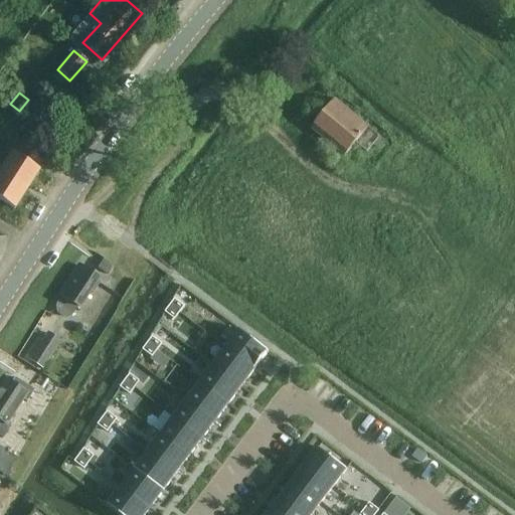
[(379,150),(386,142),(369,129),(369,128),(336,100),(312,129),(346,157),(357,144),(368,153),(374,146),(379,150)]
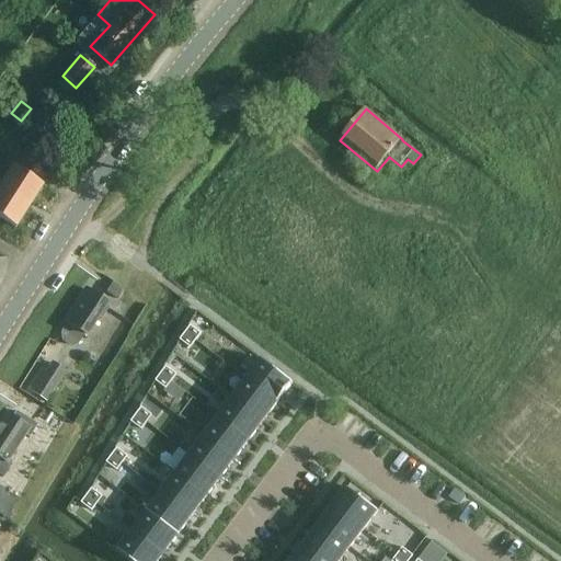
[(38,141),(29,158),(50,171),(60,155),(38,141)]
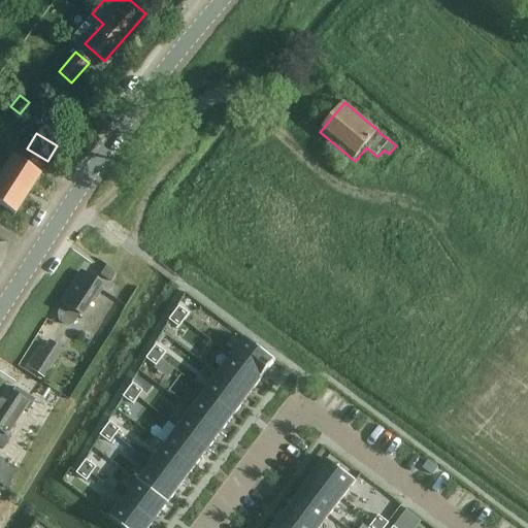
[(9,157),(0,171),(0,205),(14,216),(39,175),(9,157)]
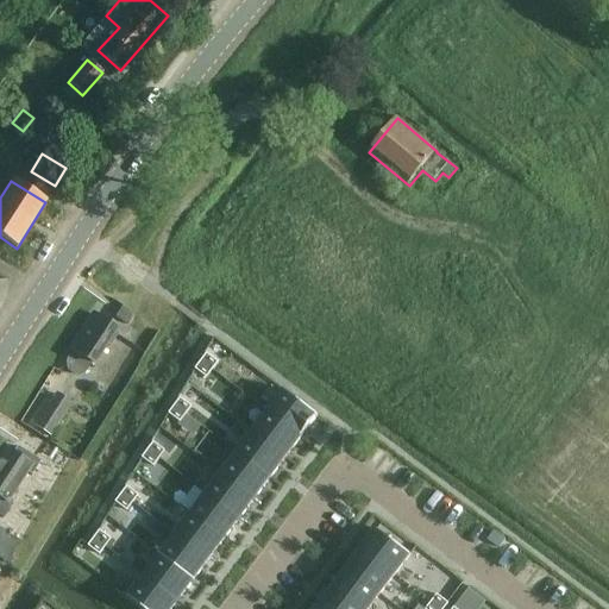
[(127,326),(133,316),(121,308),(114,318),(127,326)]
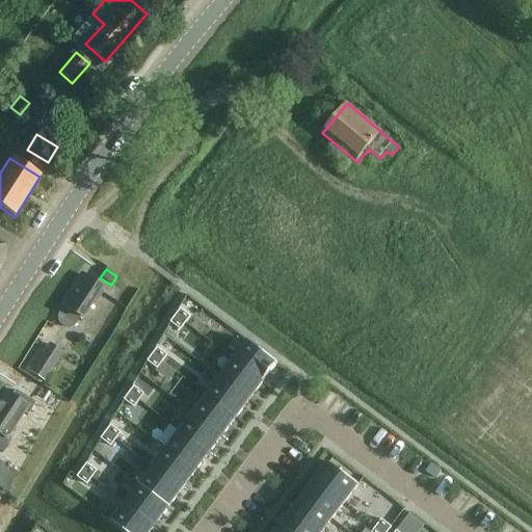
[(82,319),(102,289),(80,274),(59,304),(62,307),(60,312),(58,317),(59,322),(65,327),(72,325),(76,322),(79,317),(82,319)]
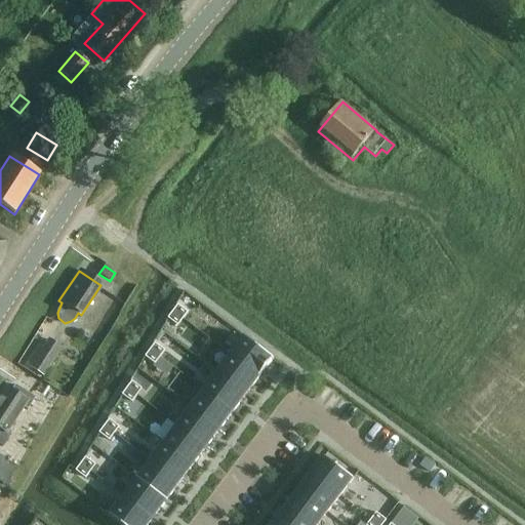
[(177,305),(172,312),(183,319),(188,312),(177,305)]
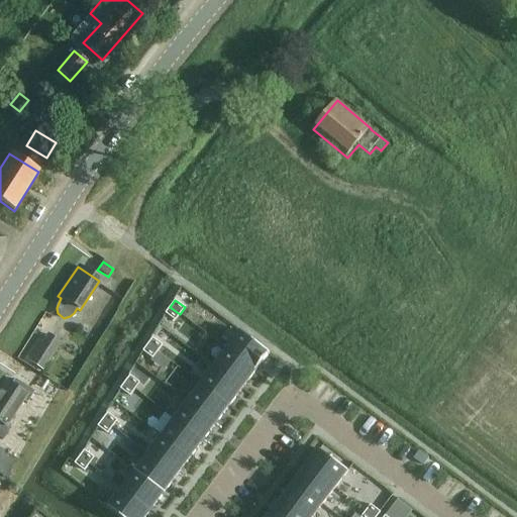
[(170,307),(166,313),(176,320),(180,314),(170,307)]
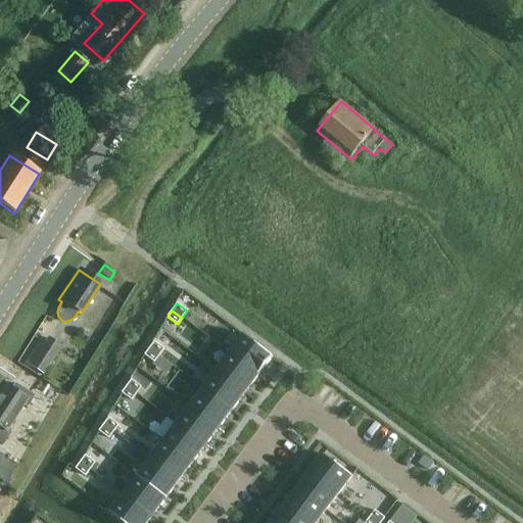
[(242,335),(229,353),(259,376),(273,359),(242,335)]
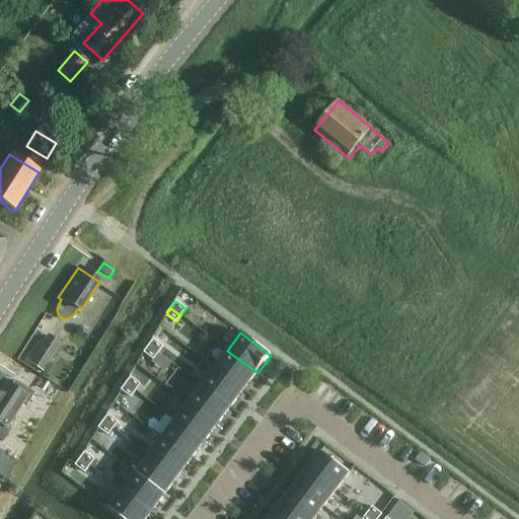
[(43,371),(60,345),(47,336),(29,362),(43,371)]
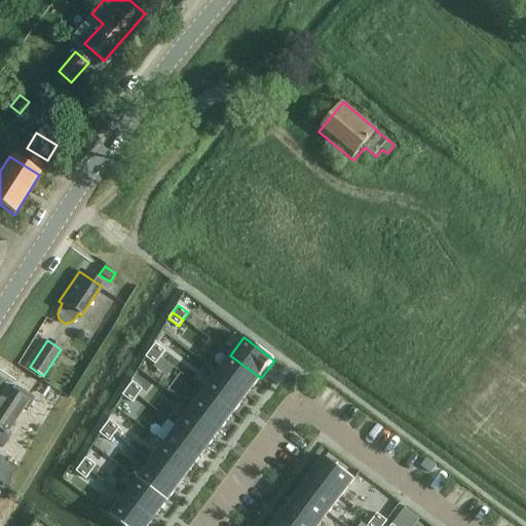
[(155,344),(150,350),(160,358),(165,351),(155,344)]
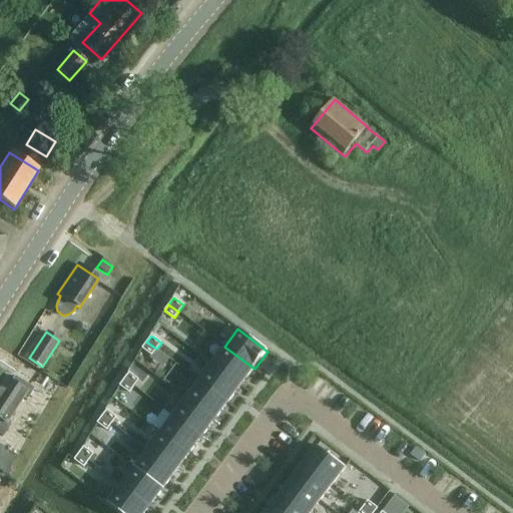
[(146,342),(141,349),(151,356),(156,349),(146,342)]
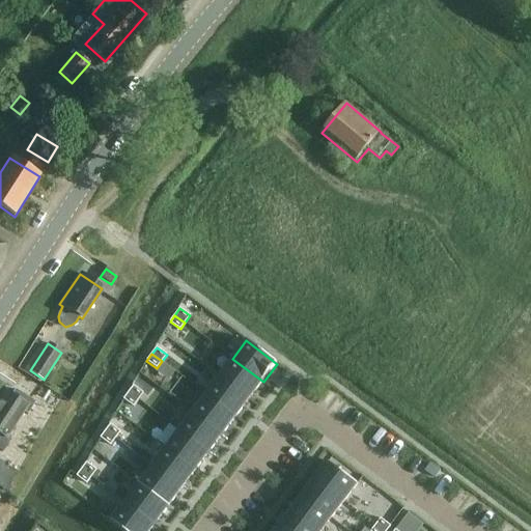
[(232,359),(219,376),(250,400),(263,382),(232,359)]
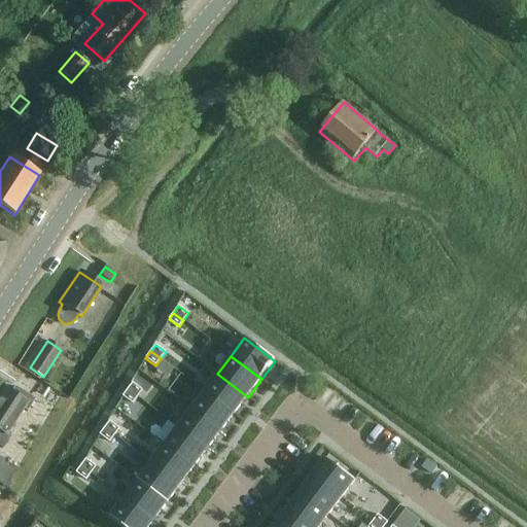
[(217,374),(204,391),(235,415),(248,397),(217,374)]
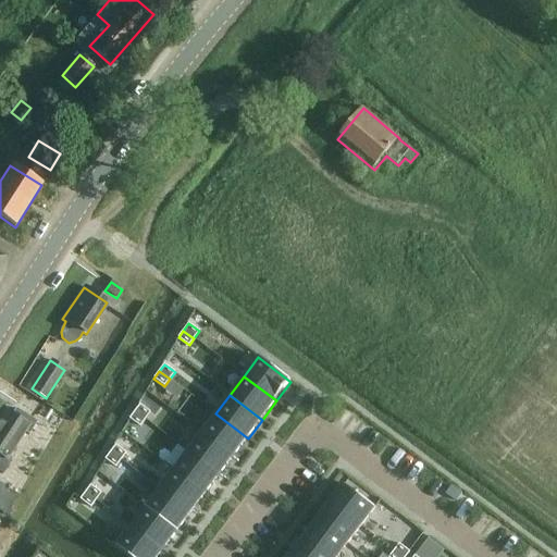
[(139,405),(135,411),(146,420),(150,412),(139,405)]
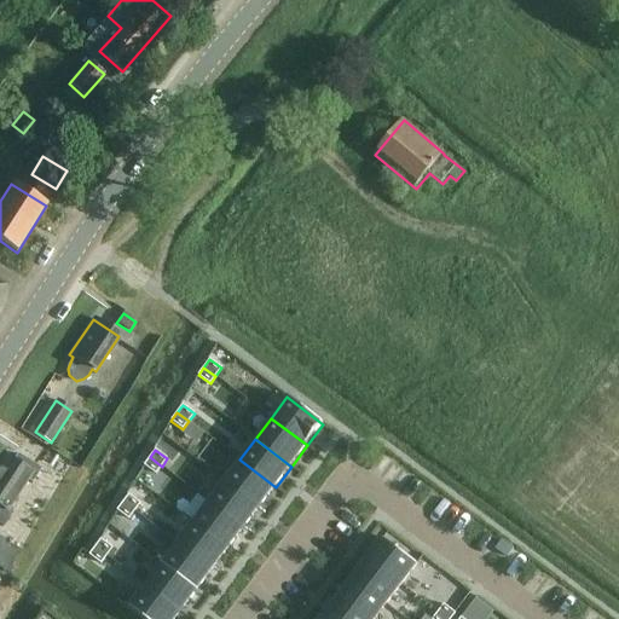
[(40,469),(17,455),(12,461),(5,457),(0,464),(0,524),(4,526),(12,513),(9,510),(28,481),(32,482),(40,469)]
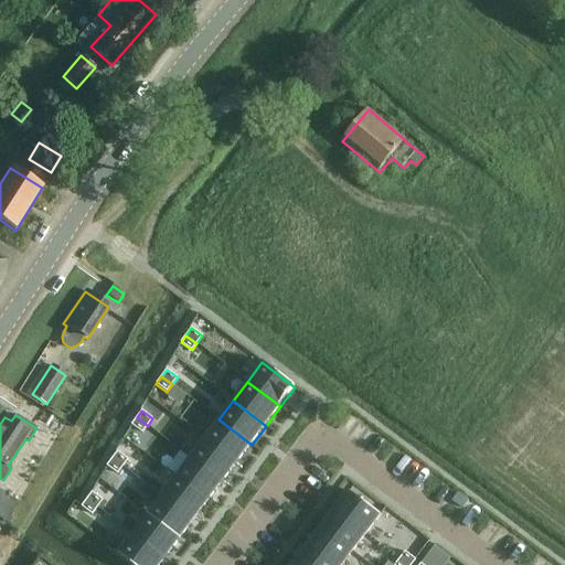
[(137,417),(131,425),(142,433),(148,426),(137,417)]
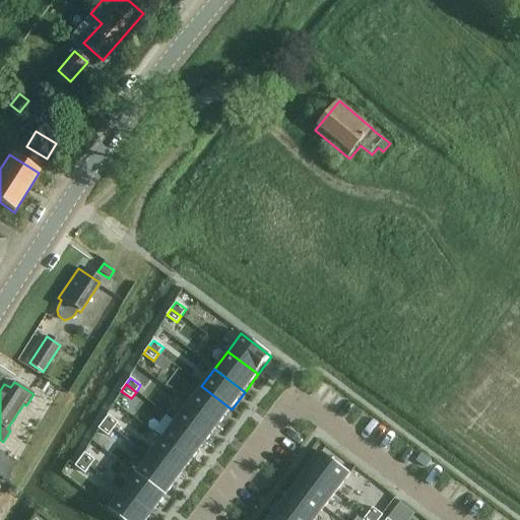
[(201,386),(188,404),(218,427),(232,409),(201,386)]
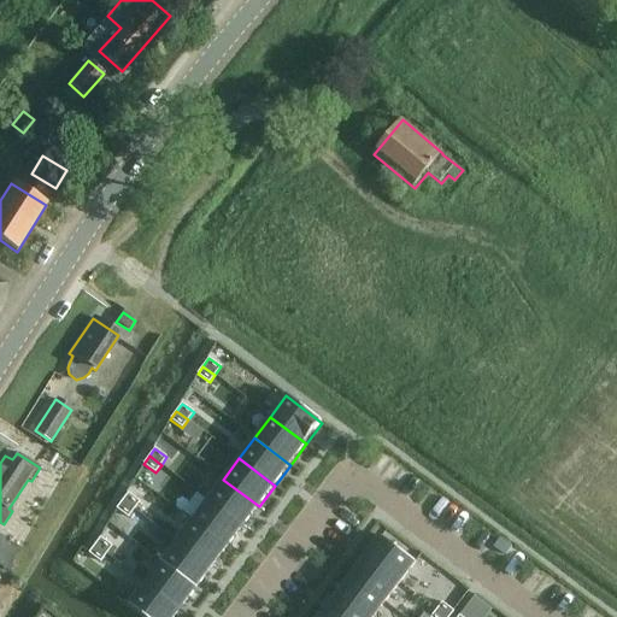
[(223,480),(207,500),(244,527),(259,506),(223,480)]
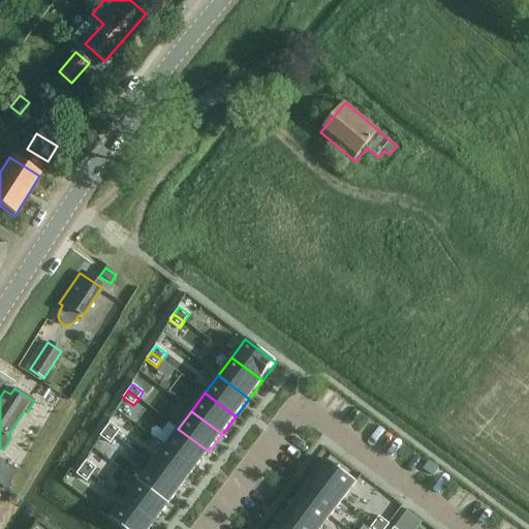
[(110,423),(104,430),(115,437),(120,430),(110,423)]
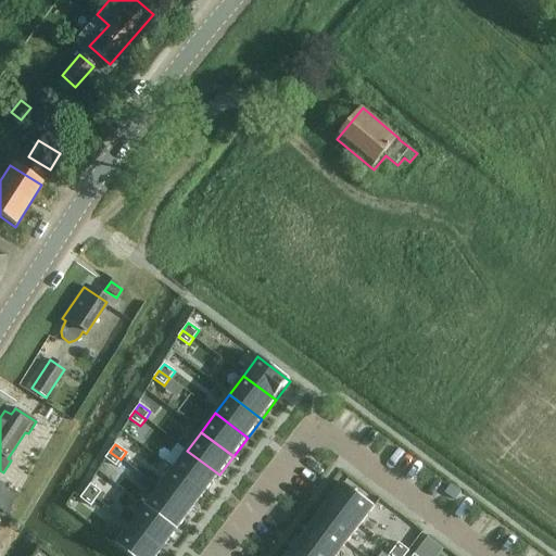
[(187,451),(173,469),(205,493),(219,475),(187,451)]
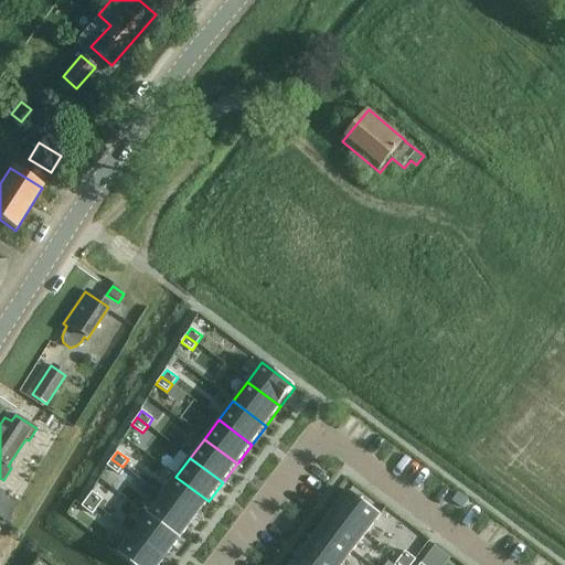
[(112,459),(107,466),(118,473),(123,467),(112,459)]
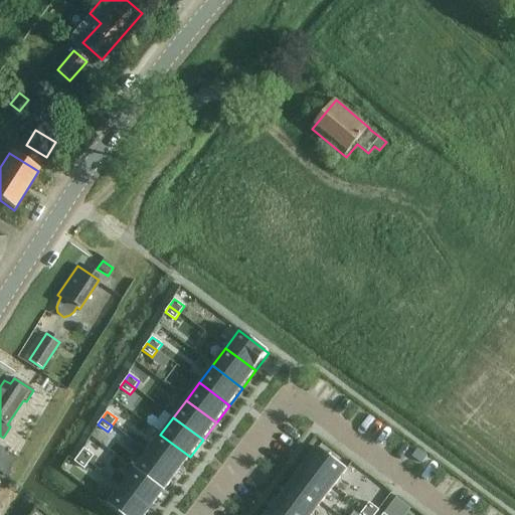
[(160,435),(147,452),(177,475),(190,457),(160,435)]
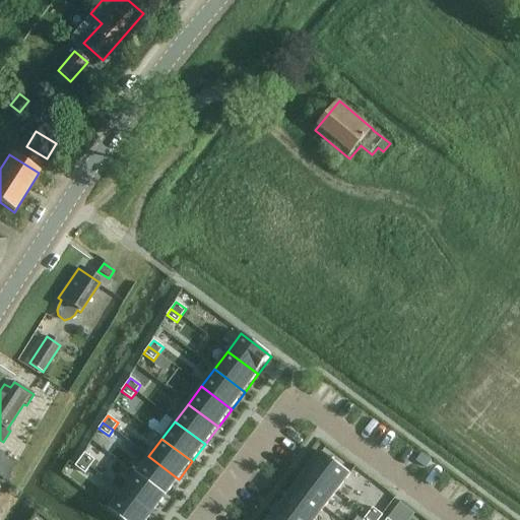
[(320,452),(308,469),(337,492),(350,475),(320,452)]
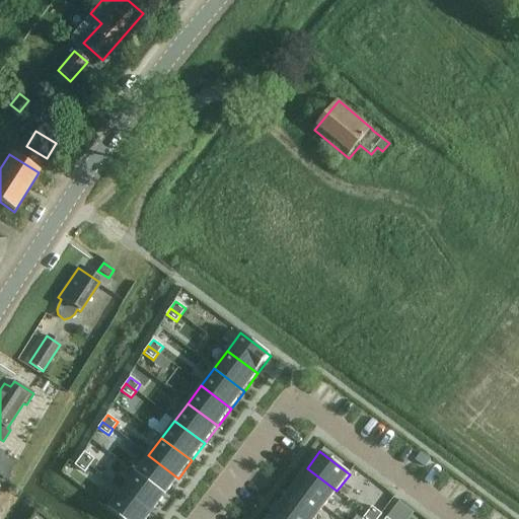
[(84,452),(79,459),(89,466),(94,459),(84,452)]
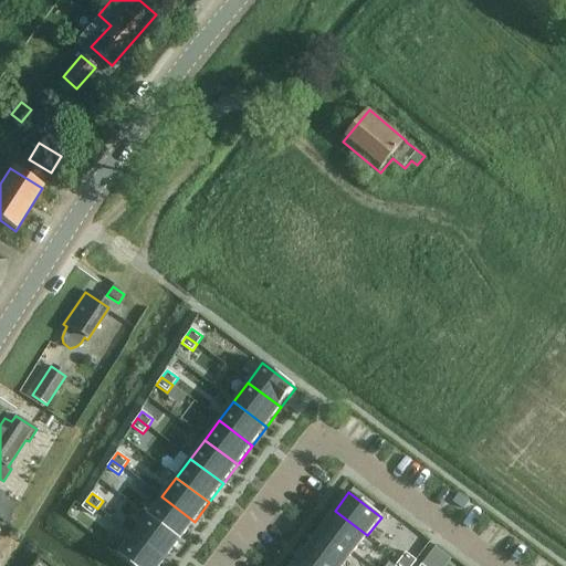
[(459,494),(452,503),(463,510),(469,502),(459,494)]
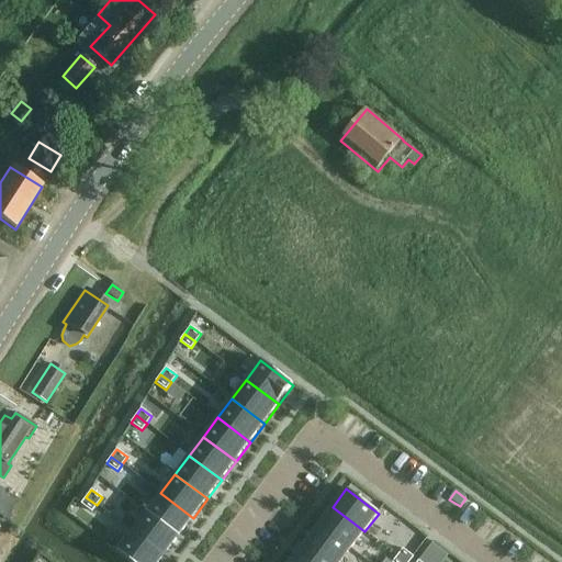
[(160,493),(146,512),(179,537),(193,518),(160,493)]
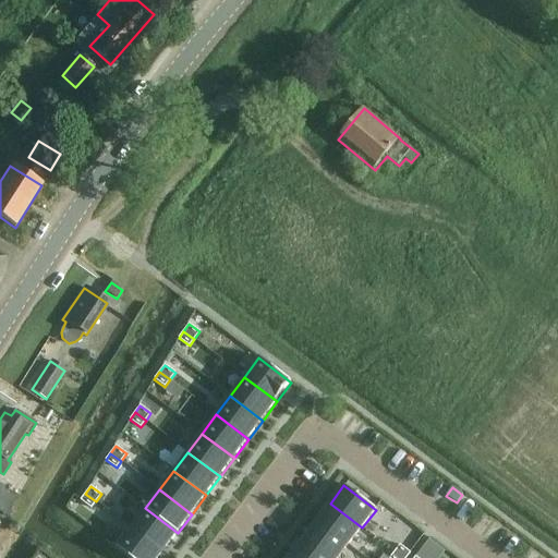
[(0,490),(0,517),(5,520),(17,502),(0,490)]
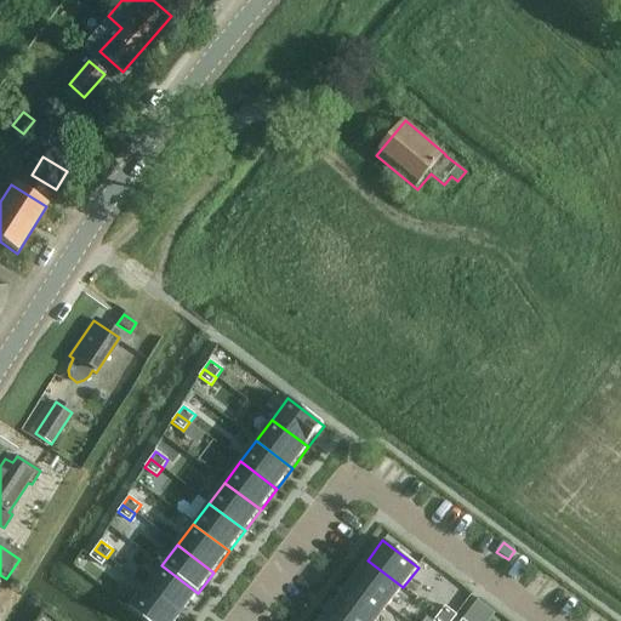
[(95,550),(90,557),(101,565),(107,558),(95,550)]
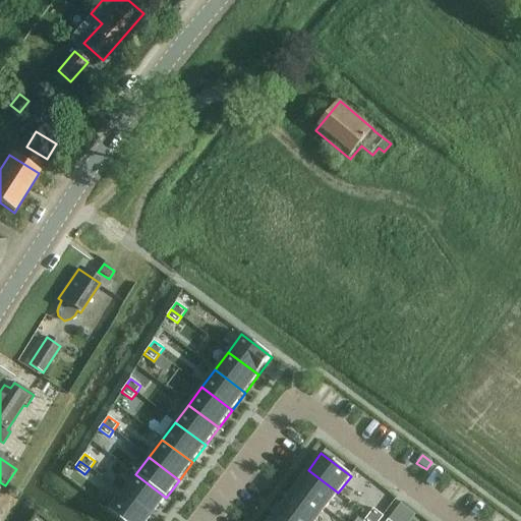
[(308,470),(295,486),(326,510),(338,493),(308,470)]
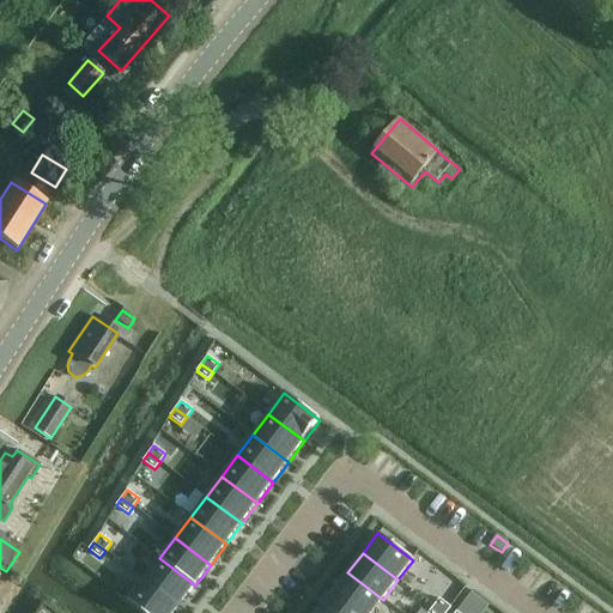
[(159,558),(144,580),(180,606),(195,586),(159,558)]
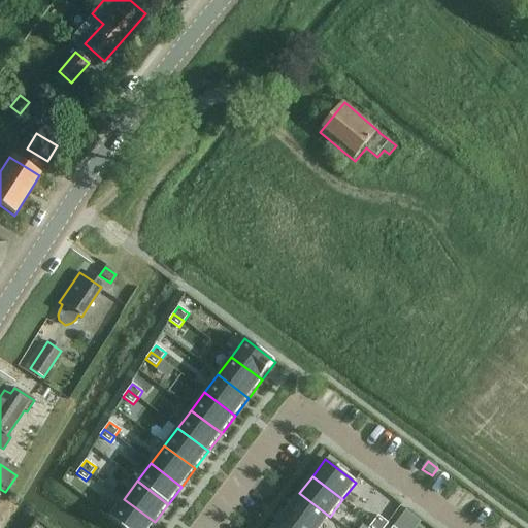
[(299,493),(287,509),(310,527),(321,527),(330,517),(299,493)]
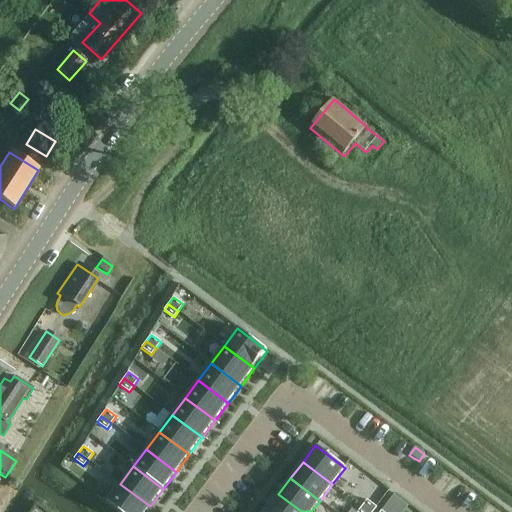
[(120,484),(107,501),(122,511),(145,511),(150,506),(120,484)]
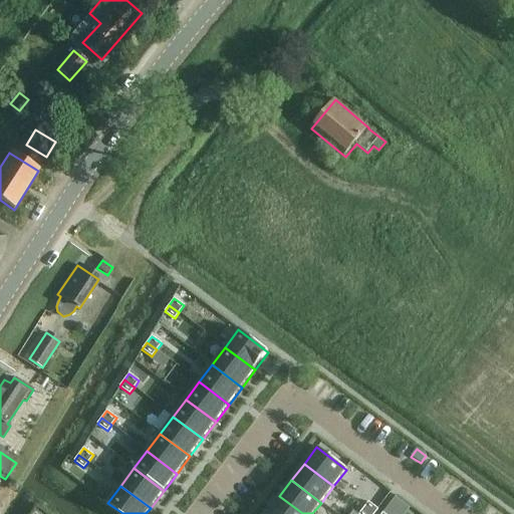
[(302,513),(279,496),(267,513),(268,513),(302,513)]
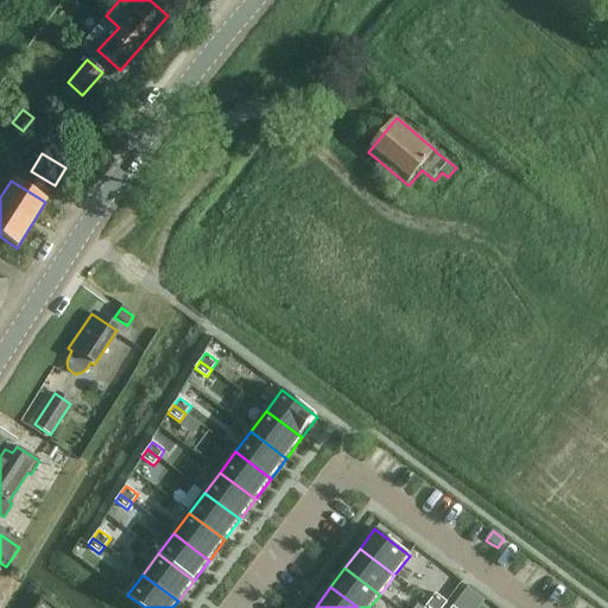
[(435,594),(430,602),(438,607),(442,607),(447,602),(435,594)]
